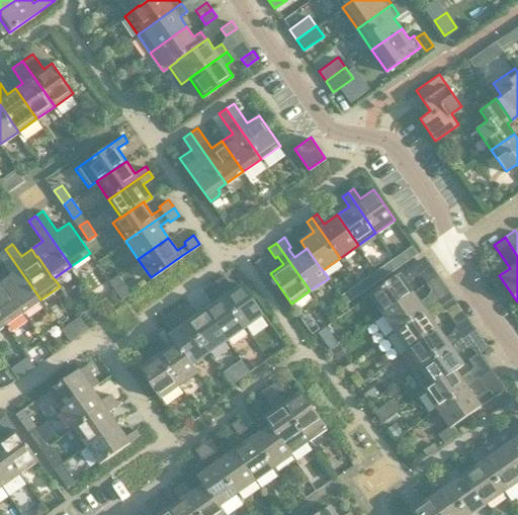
[(418,252),(412,245),(398,254),(404,262),(418,252)]
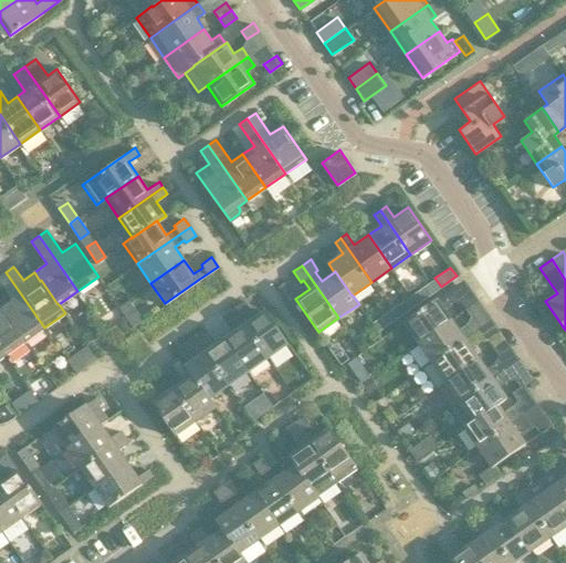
[(2,308),(25,341),(44,327),(6,272),(0,275),(0,280),(13,300),(2,308)]
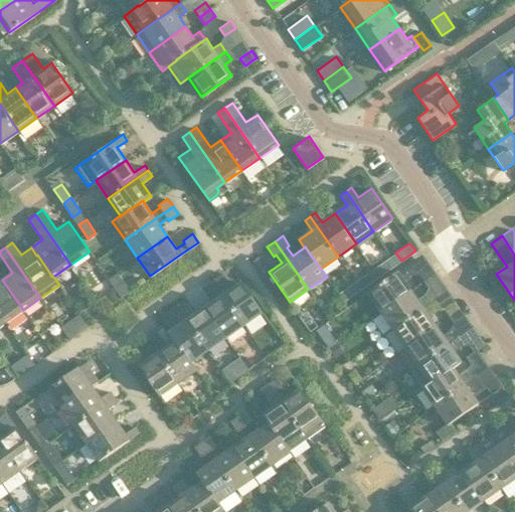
[(387,259),(373,269),(379,277),(392,267),(387,259)]
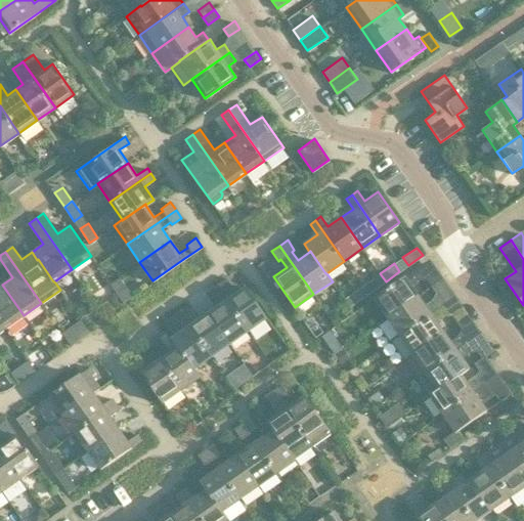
[(426,277),(431,285),(443,276),(438,269),(426,277)]
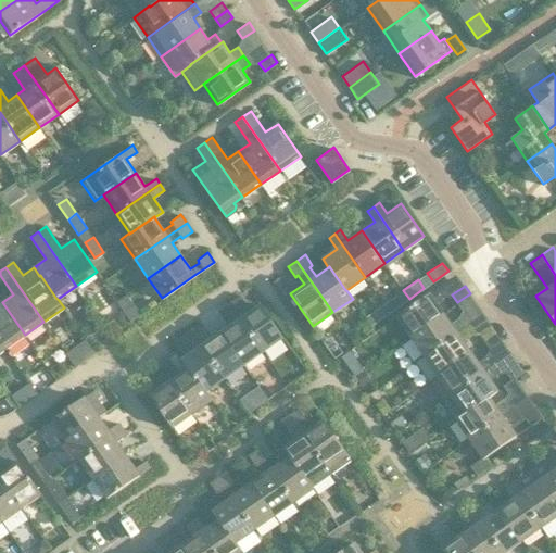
[(411,336),(443,313),(436,302),(443,297),(437,287),(396,315),(411,336)]
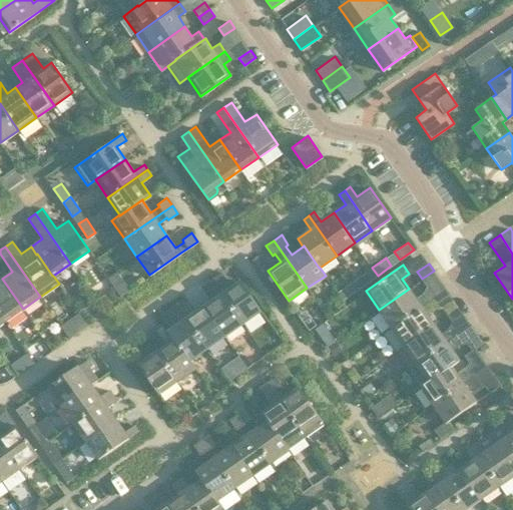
[(364,285),(378,276),(372,268),(358,277),(364,285)]
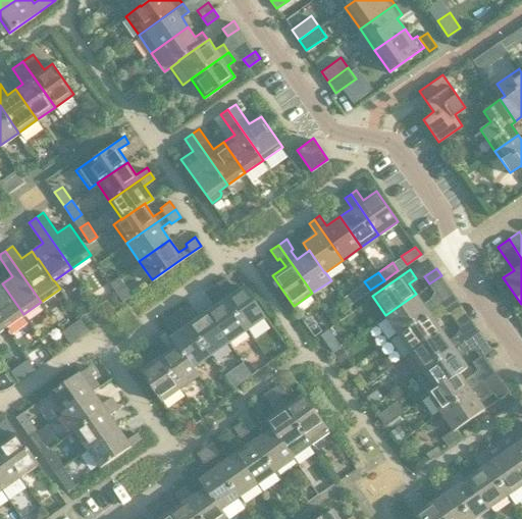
[(447,283),(441,275),(429,283),(434,291),(447,283)]
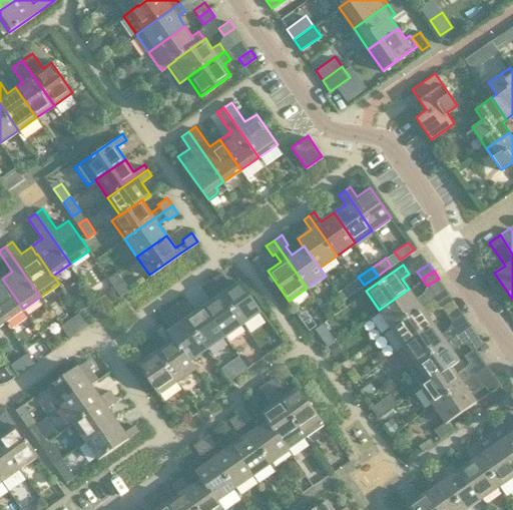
[(211,279),(242,324),(261,311),(239,281),(229,288),(225,283),(228,282),(221,272),(211,279)]
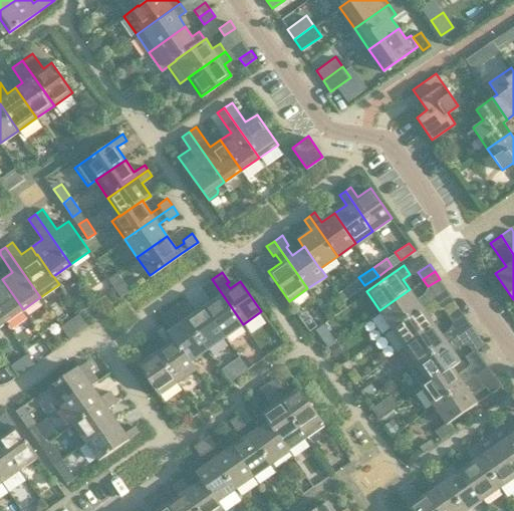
[(0,314),(5,321),(23,309),(2,279),(0,280),(0,314)]
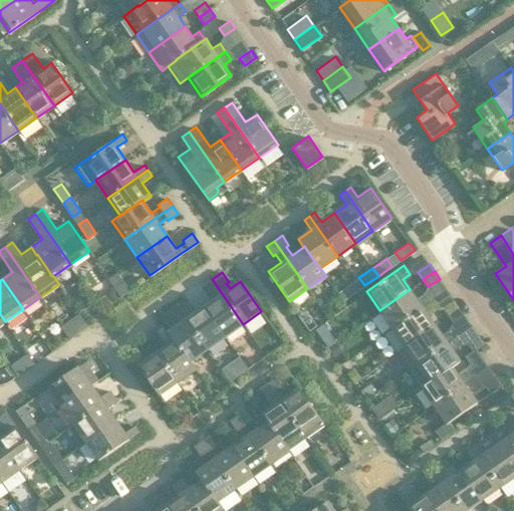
[(243,324),(212,279),(202,286),(208,296),(211,294),(214,299),(204,306),(225,336),(243,324)]
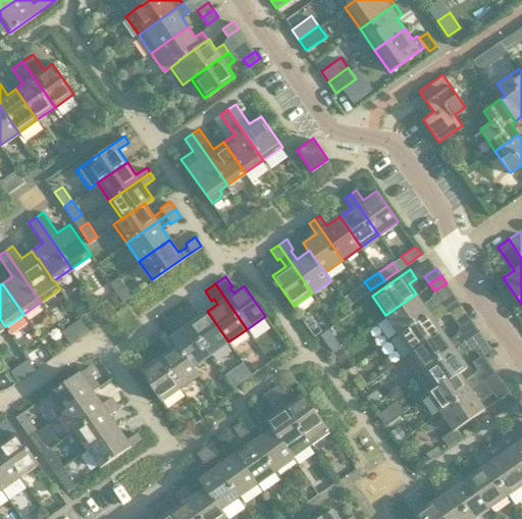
[(356,288),(342,298),(348,306),(362,296),(356,288)]
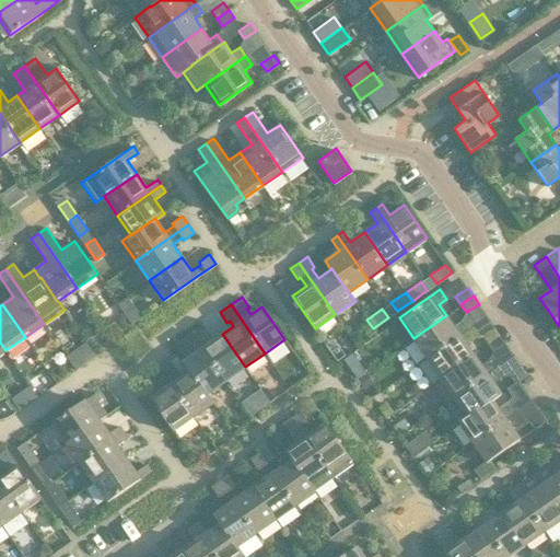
[(446,315),(413,338),(427,357),(467,328),(462,320),(454,325),(446,315)]
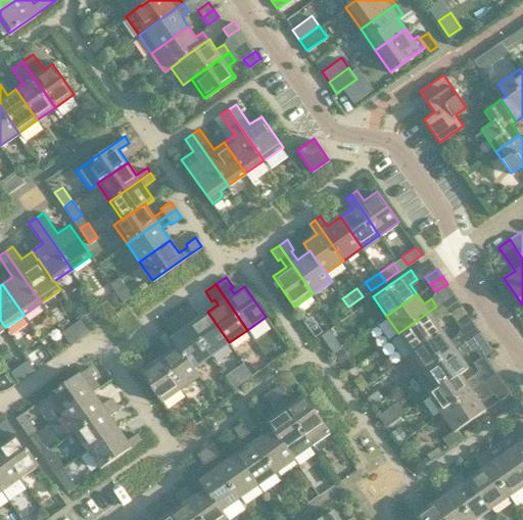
[(229,342),(207,312),(197,319),(194,314),(196,312),(189,302),(179,310),(211,355),(229,342)]
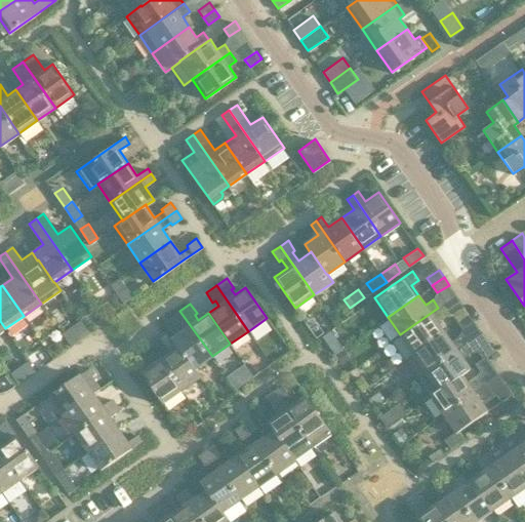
[(452,314),(457,321),(469,314),(463,307),(452,314)]
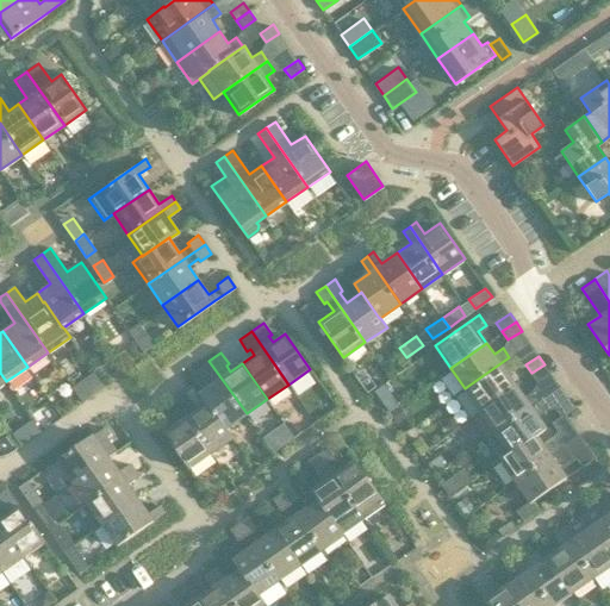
[(465,388),(455,395),(470,417),(472,416),(516,385),(508,373),(516,367),(509,357),(465,388)]
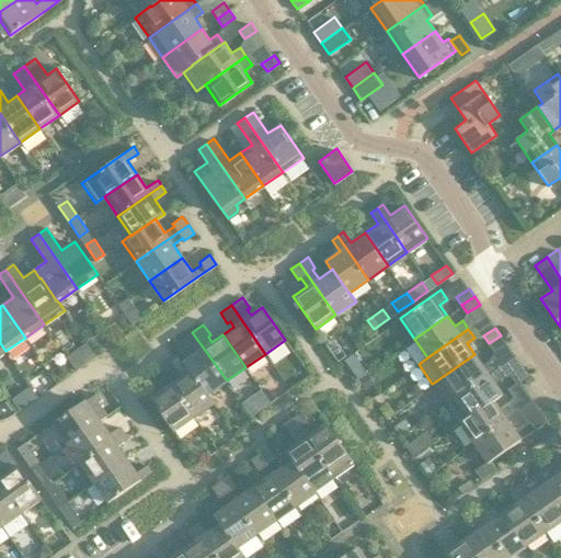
[(227,380),(192,332),(181,340),(189,351),(191,349),(195,354),(183,362),(190,371),(207,395),(208,394),(227,380)]
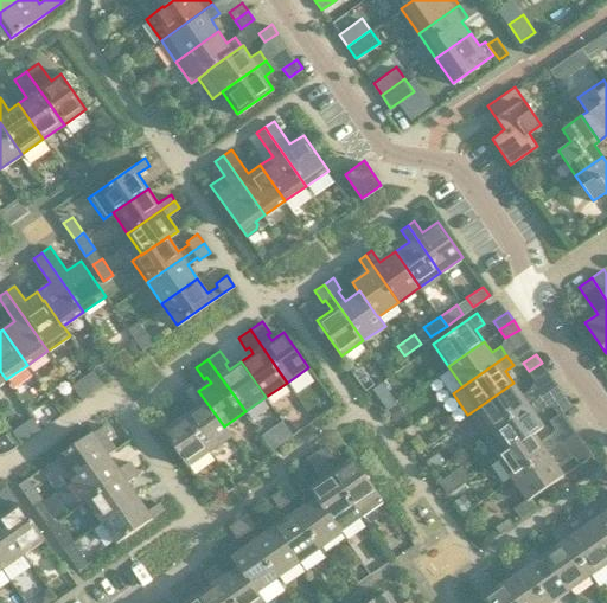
[(548,371),(542,363),(529,371),(535,380),(548,371)]
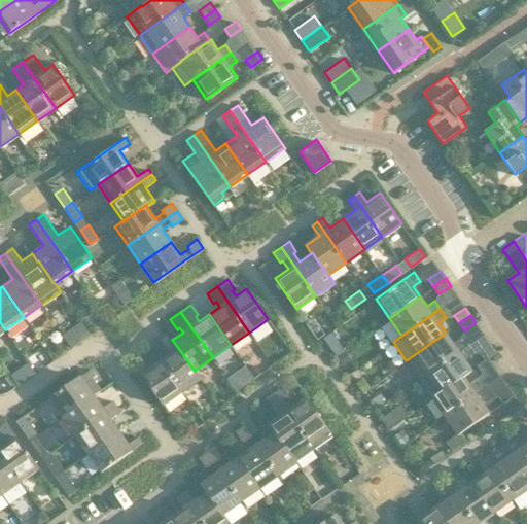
[(452,343),(446,333),(408,359),(420,377),(427,373),(465,346),(460,338),(452,343)]
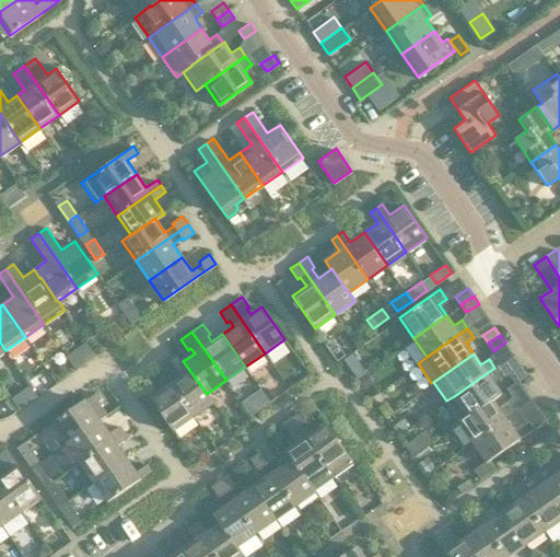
[(189,370),(179,378),(175,372),(177,370),(171,360),(160,368),(194,416),(213,402),(208,393),(207,394),(189,370)]
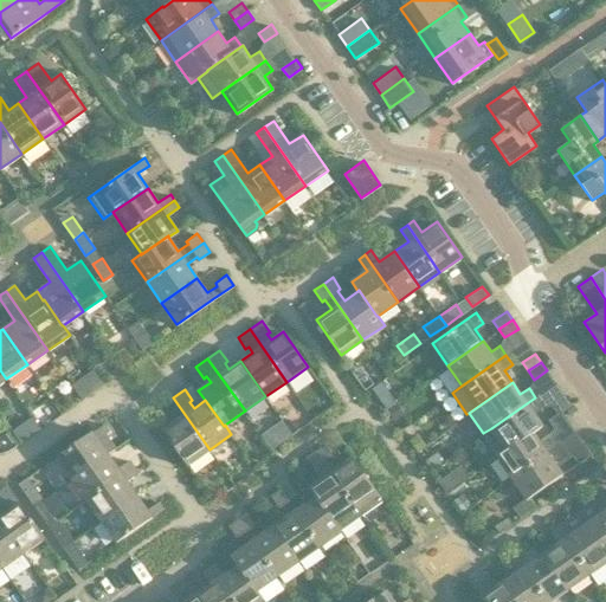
[(552,405),(556,412),(558,413),(561,410),(571,403),(565,395),(552,405)]
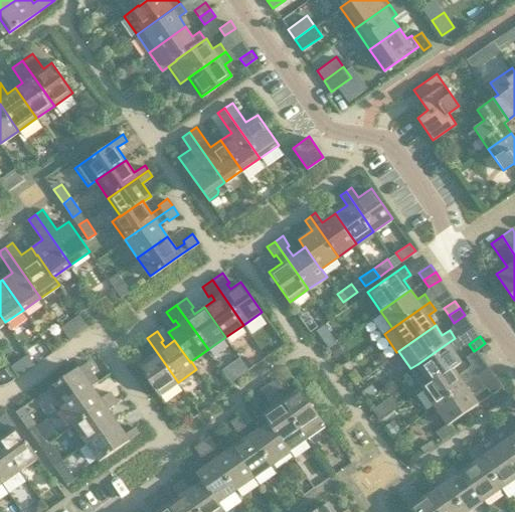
[(159,395),(178,382),(147,338),(136,345),(143,354),(146,353),(149,358),(138,365),(159,395)]
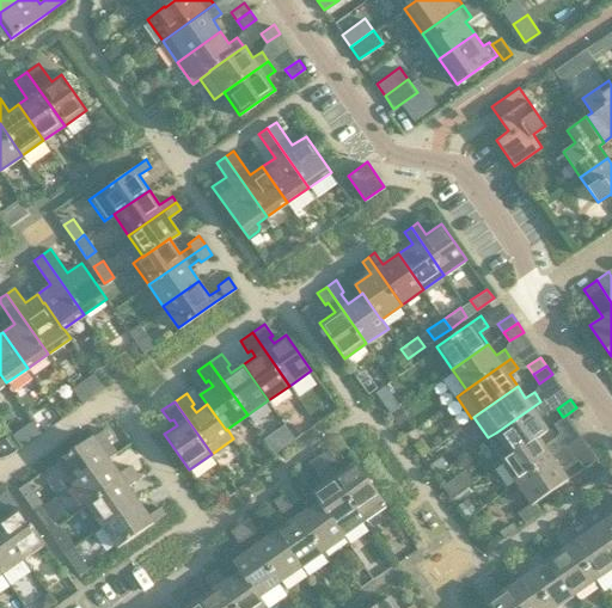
[(540,401),(496,433),(488,437),(502,458),(510,453),(537,435),(538,436),(548,429),(538,416),(548,410),(540,401)]
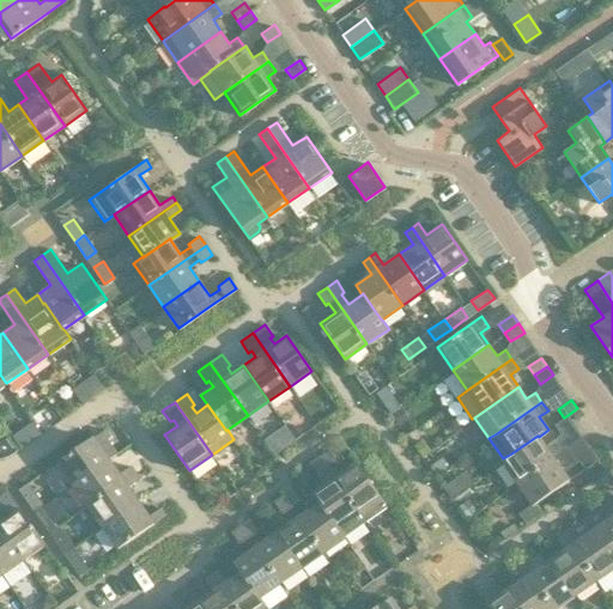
[(574,424),(568,415),(564,418),(563,416),(554,424),(560,432),(574,424)]
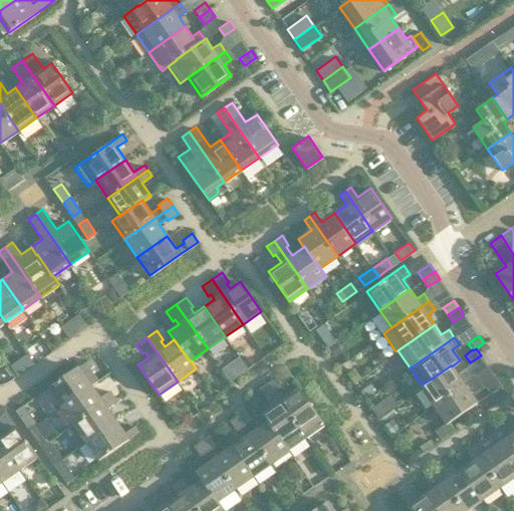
[(48,387),(61,406),(91,385),(98,379),(89,366),(92,365),(88,359),(78,366),(78,365),(48,387)]
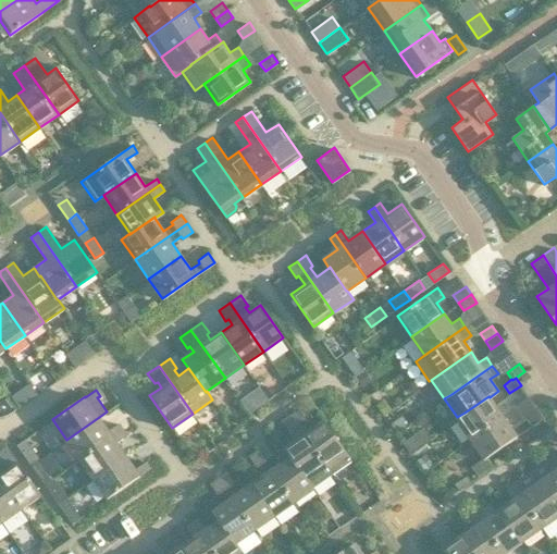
[(465,413),(457,417),(456,418),(470,439),(510,410),(504,402),(496,407),(490,397),(489,396),(465,413)]
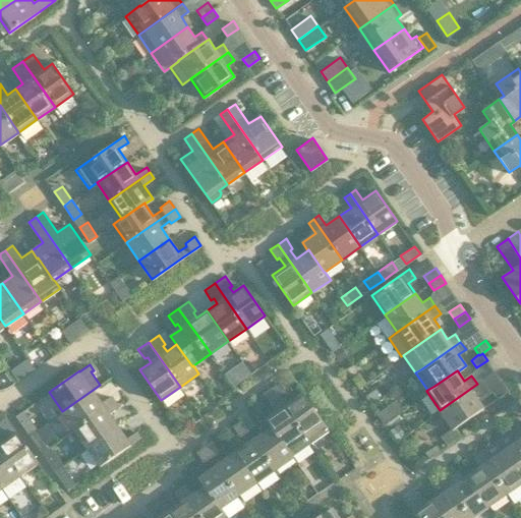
[(280,382),(272,388),(310,443),(329,429),(303,393),(289,402),(284,394),(286,392),(280,382)]
